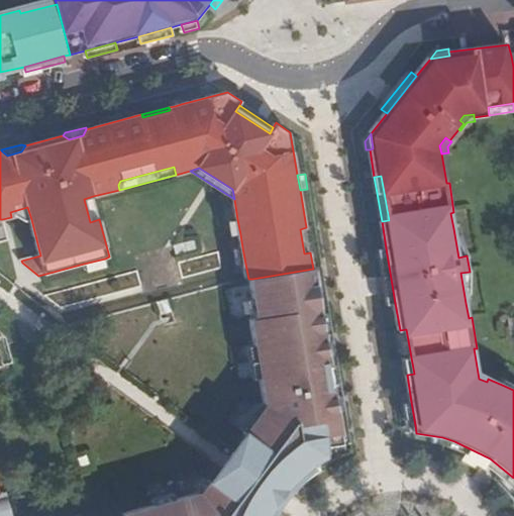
[(99,219),(93,196),(84,199),(90,222),(99,219)]
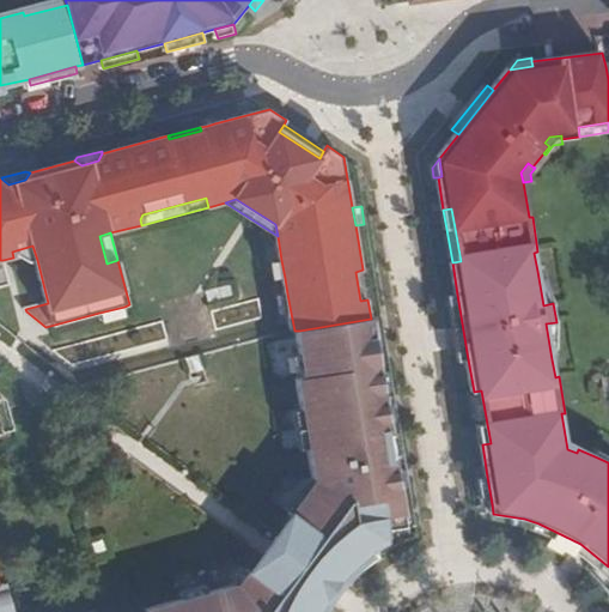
[(32,246),(12,252),(13,258),(19,255),(31,262),(37,260),(32,246)]
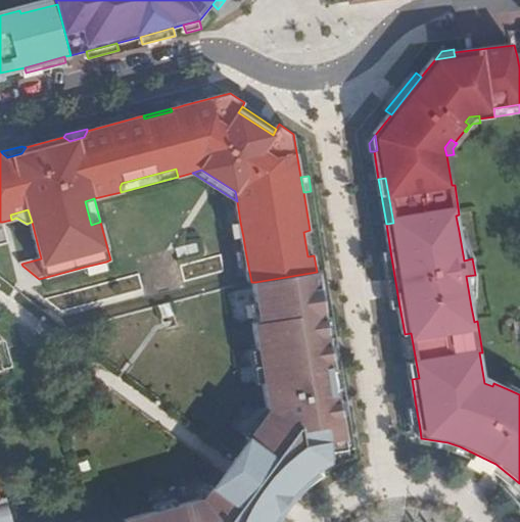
[(240,222),(233,223),(236,239),(243,237),(240,222)]
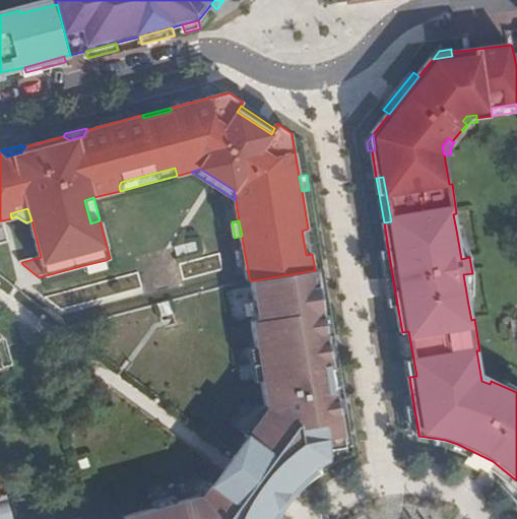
[(302,231),(306,255),(312,254),(308,229),(302,231)]
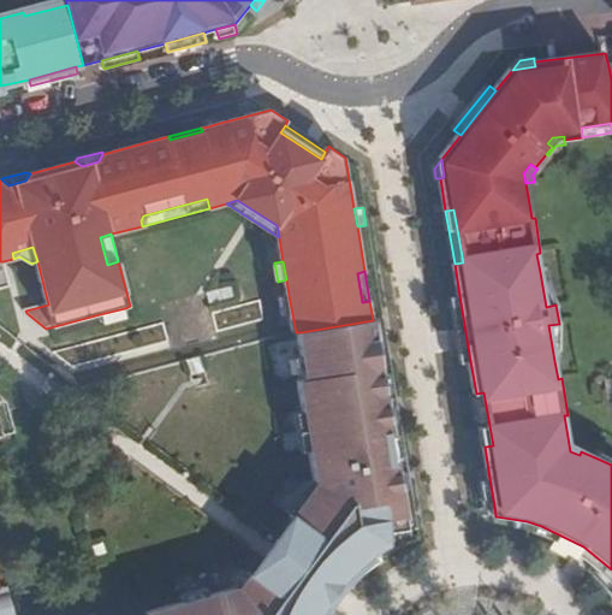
[(546,271),(540,272),(546,307),(556,305),(559,324),(548,325),(554,361),(560,360),(562,324),(558,305),(546,271)]
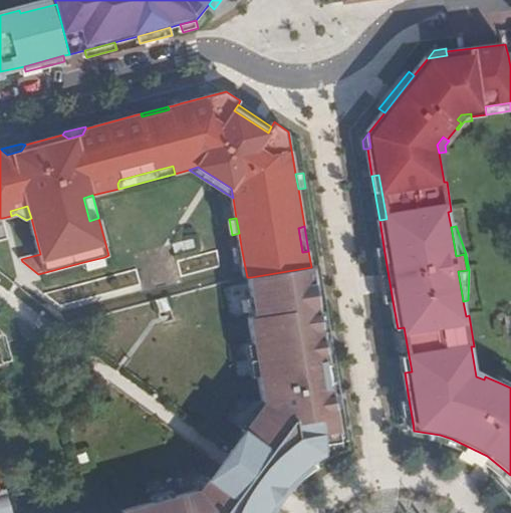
[(176,244),(180,256),(200,250),(197,238),(176,244)]
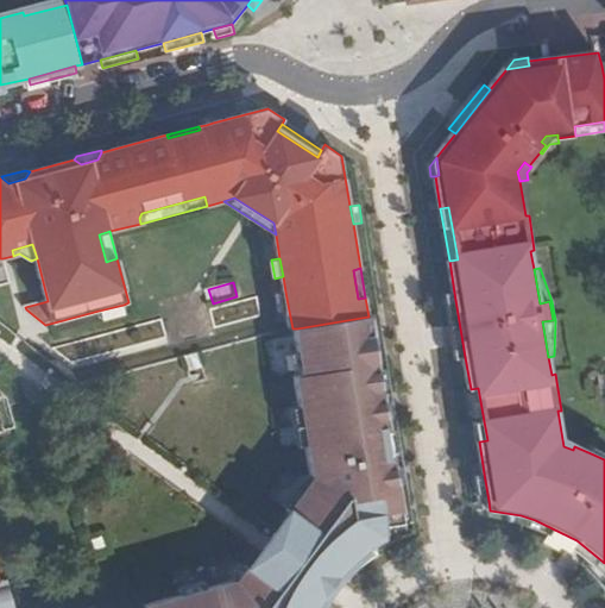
[(277,294),(281,312),(289,311),(285,292),(277,294)]
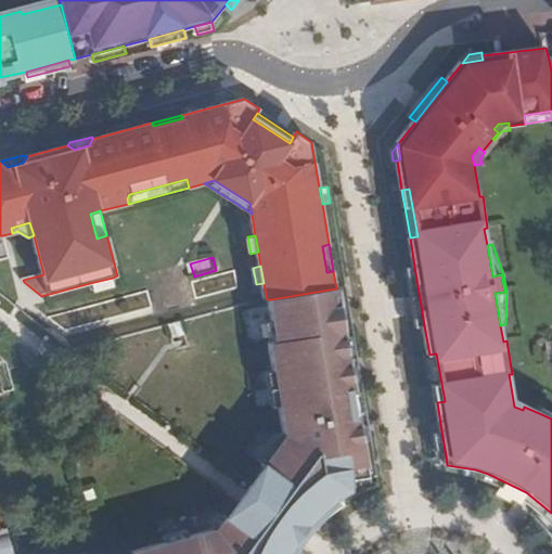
[(414,267),(407,268),(416,326),(424,325),(414,267)]
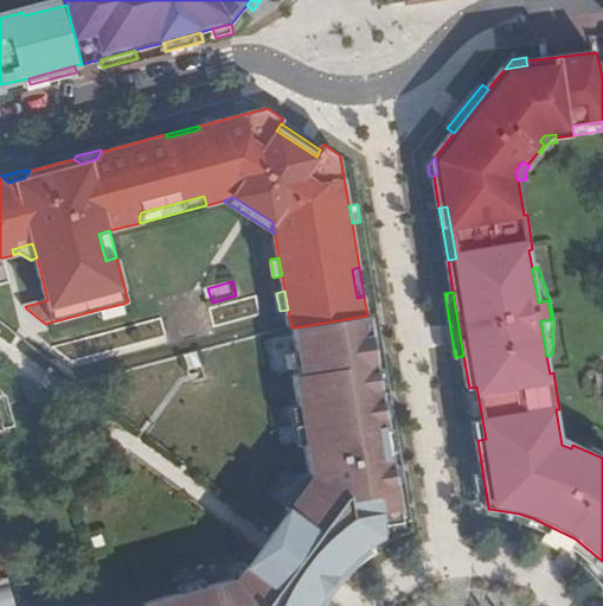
[(123,304),(98,310),(101,318),(126,312),(123,304)]
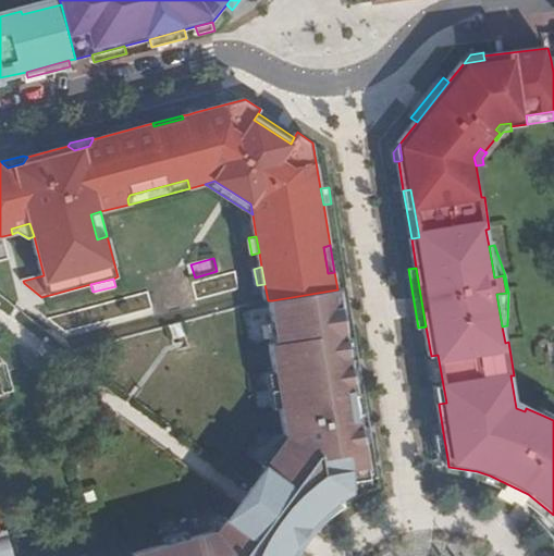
[(284,555),(292,545),(300,534),(309,522),(322,506),(332,492),(341,499),(352,492),(352,482),(356,481),(370,479),(365,442),(362,428),(346,332),(342,332),(335,333),(331,309),(339,308),(342,307),(339,289),(337,289),(272,300),(275,322),(279,338),(279,343),(272,344),(278,372),(283,406),(287,435),(287,437),(269,468),(269,470),(273,472),(262,487),(253,499),(235,524),(231,521),(230,522),(217,531),(214,531),(189,539),(169,544),(134,554),(134,555),(284,555)]
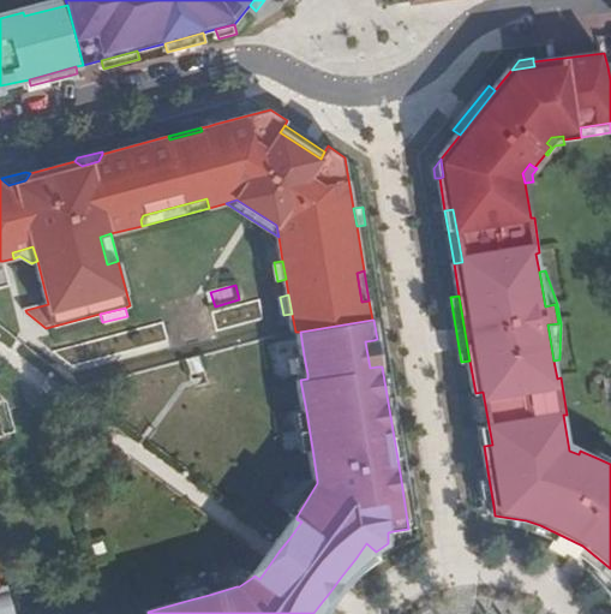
[(373,340),(365,341),(370,368),(377,367),(373,340)]
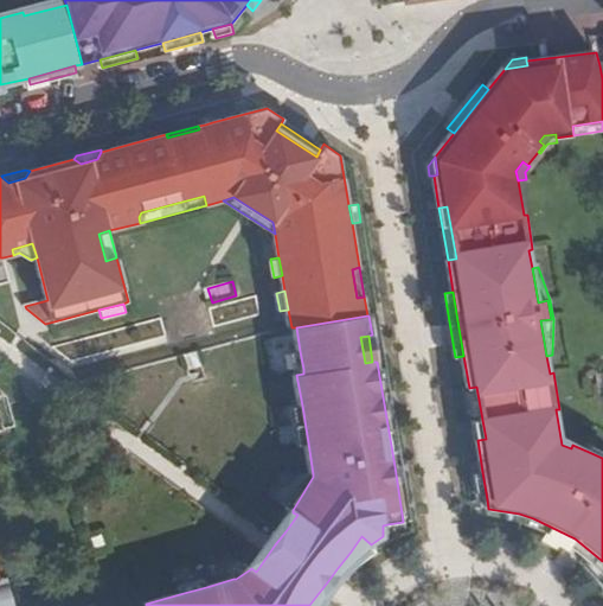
[(303,369),(300,351),(292,352),(294,371),(303,369)]
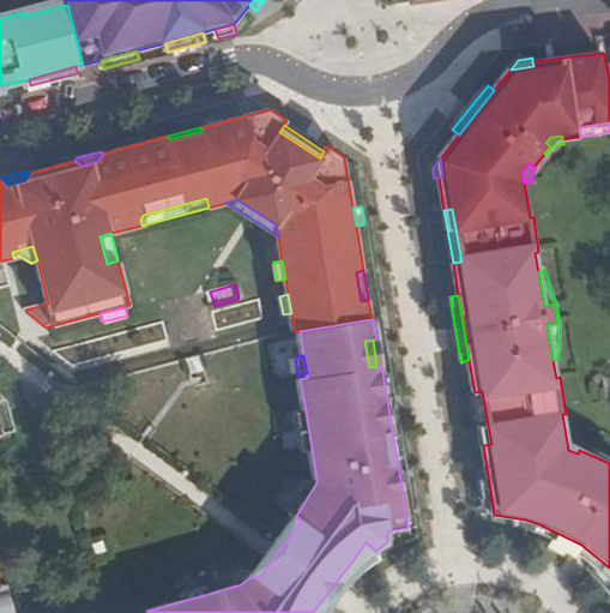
[(491,444),(488,425),(482,391),(475,392),(479,426),(483,445),(491,444)]
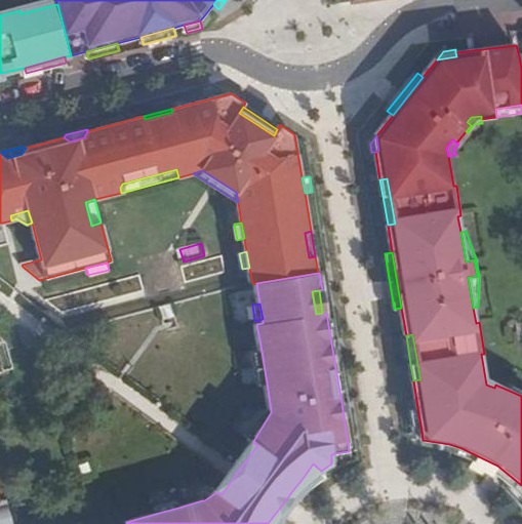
[(3,523),(0,512),(0,370),(10,367),(13,366),(6,341),(0,336),(0,523),(3,523)]
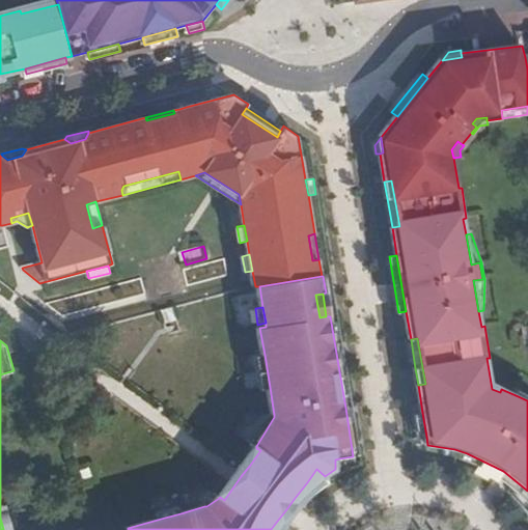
[(270,387),(265,355),(257,356),(262,389),(270,387)]
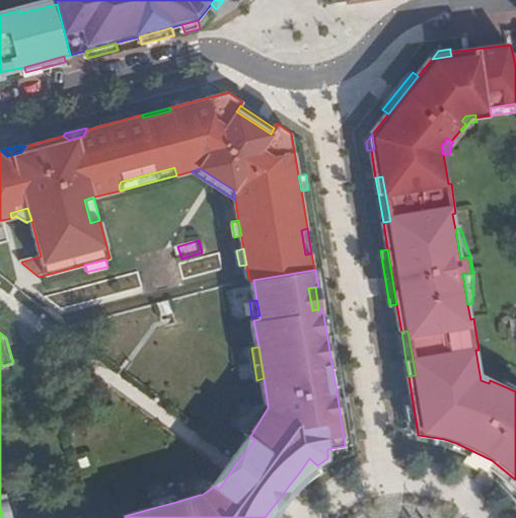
[(515,383),(507,379),(504,386),(515,391),(515,383)]
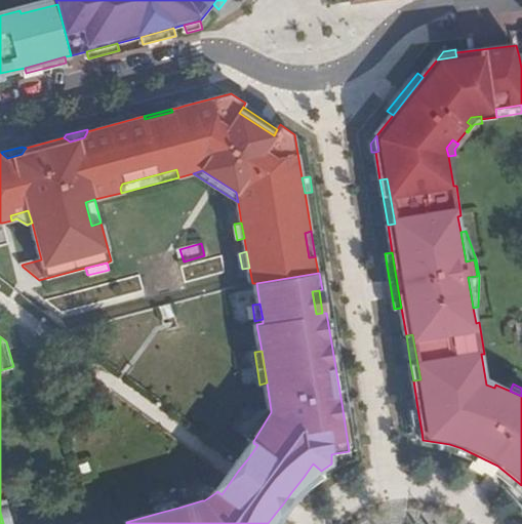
[(417,408),(410,409),(414,434),(422,432),(417,408)]
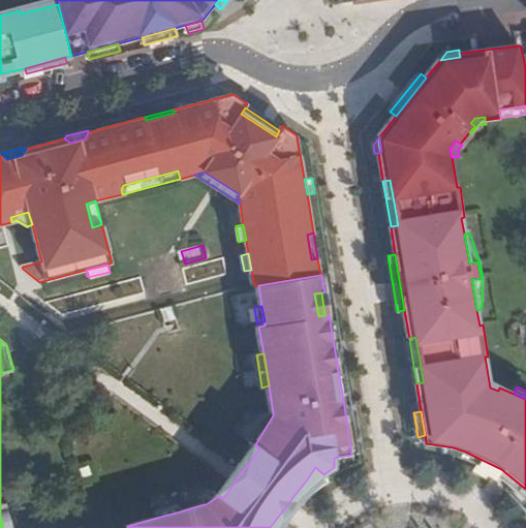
[(250,441),(255,444),(273,415),(273,413),(265,415),(250,441)]
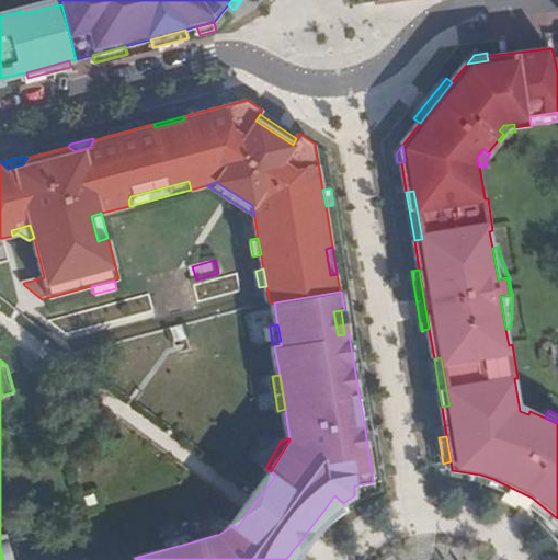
[(493,479),(480,475),(478,482),(526,503),(557,530),(557,518),(556,517),(532,498),(493,479)]
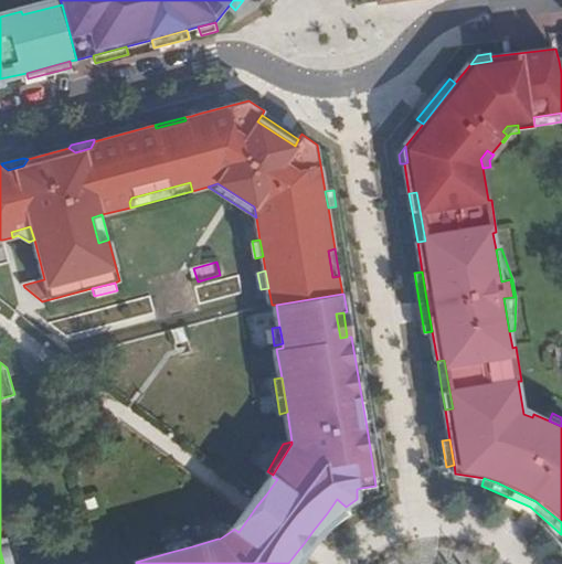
[(346,507),(337,499),(327,513),(336,520),(342,513),(350,509),(364,501),(361,488),(357,489),(357,499),(346,507)]
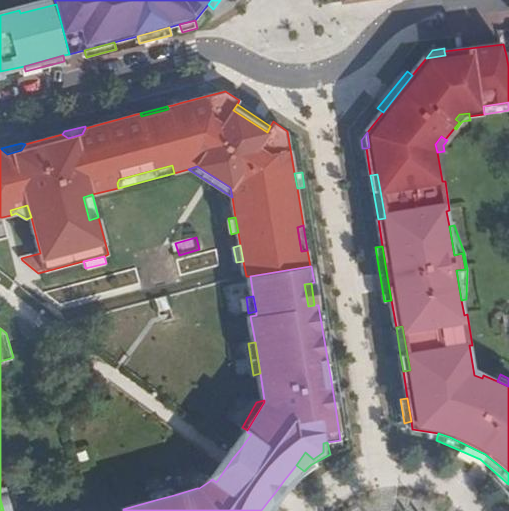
[(195,481),(197,488),(199,488),(211,480),(204,478),(195,481)]
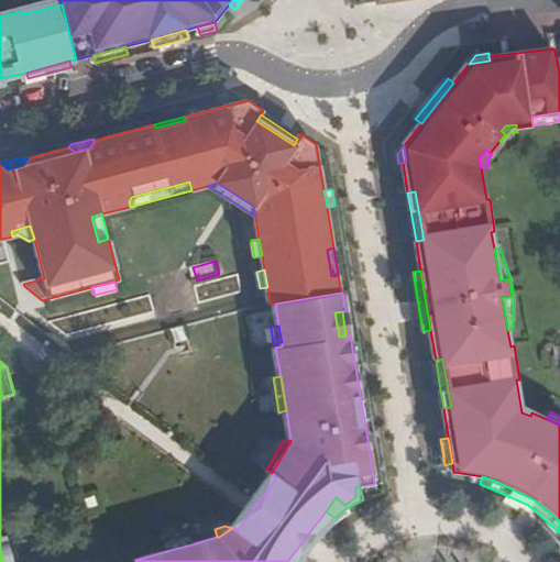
[(0,537),(0,549),(3,561),(11,561),(4,537),(0,537)]
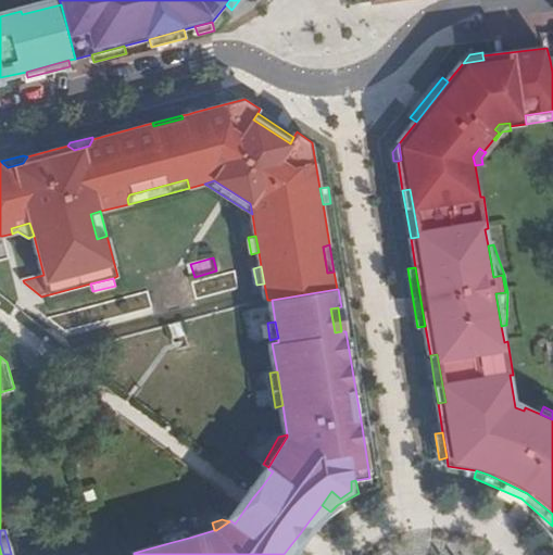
[(166,535),(168,543),(189,538),(187,530),(166,535)]
